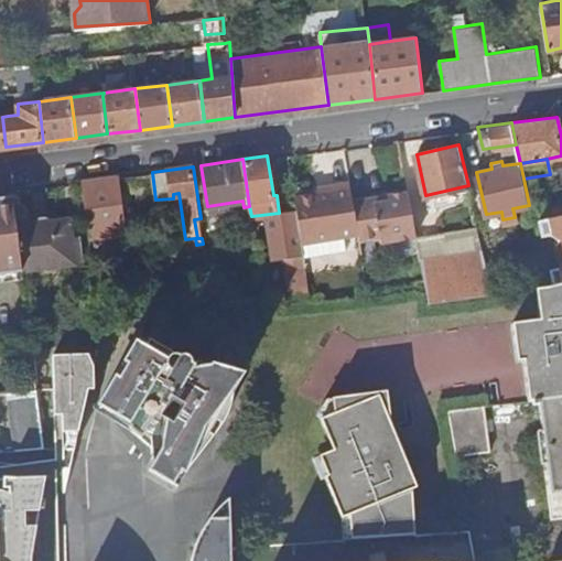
[(551,268),(554,283),(561,282),(561,169),(557,170),(561,193),(561,205),(548,208),(550,217),(539,220),(543,236),(552,234),(560,238),(561,238),(561,267),(551,268)]
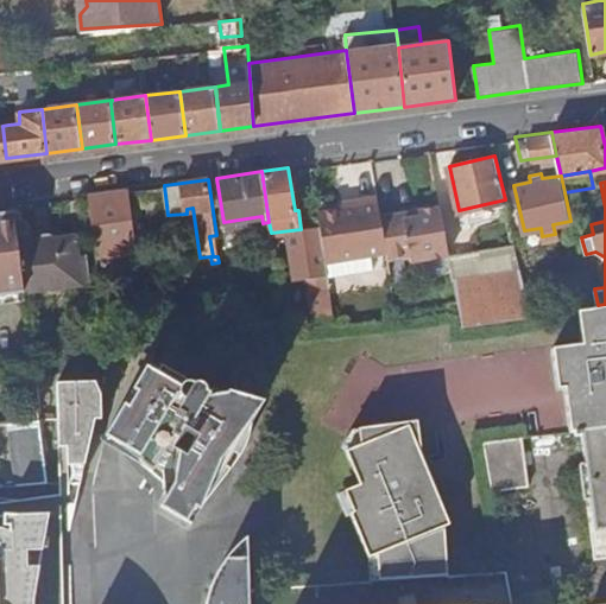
[(130,208),(128,189),(90,194),(98,254),(136,249),(133,227),(130,208)]
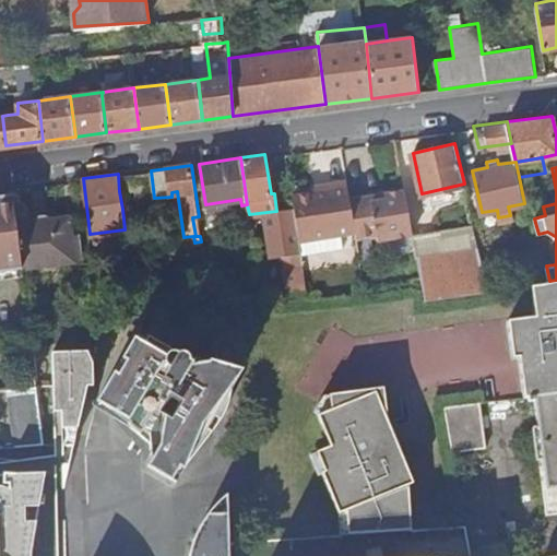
[(348,197),(345,178),(327,181),(328,187),(313,189),(291,192),(298,239),(340,233),(355,231),(348,197)]
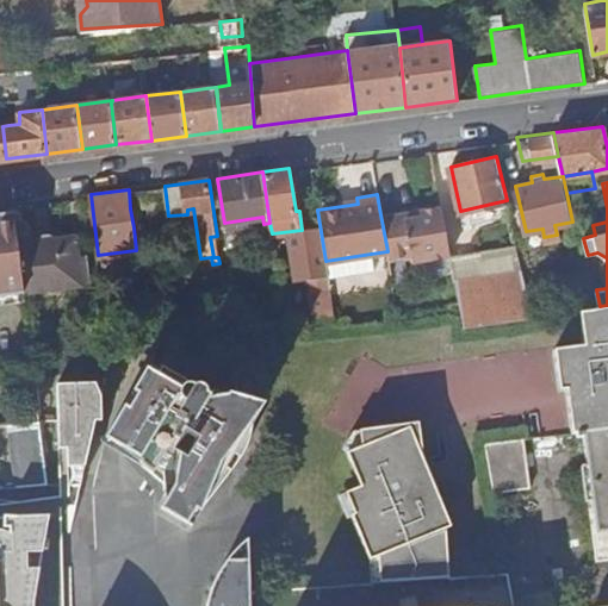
[(388,251),(389,257),(411,254),(413,260),(451,252),(442,206),(422,208),(423,214),(409,217),(408,211),(380,214),(388,251)]
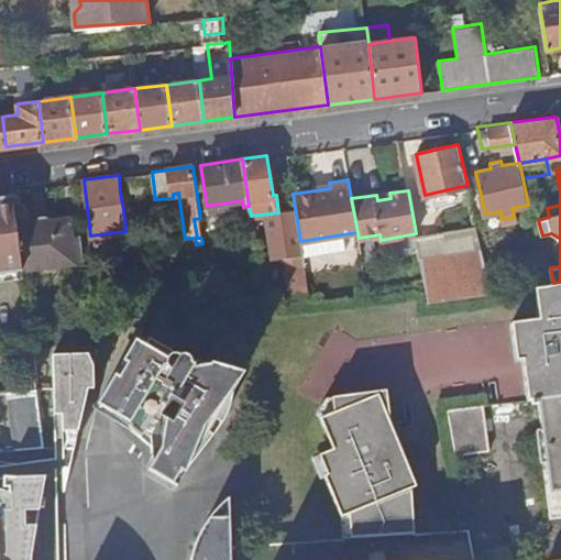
[(0,272),(23,270),(22,267),(17,223),(13,194),(0,197),(0,272)]
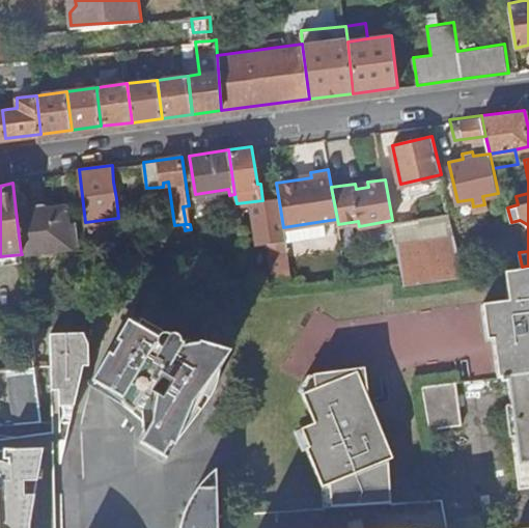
[(16,211),(21,252),(72,245),(66,204),(16,211)]
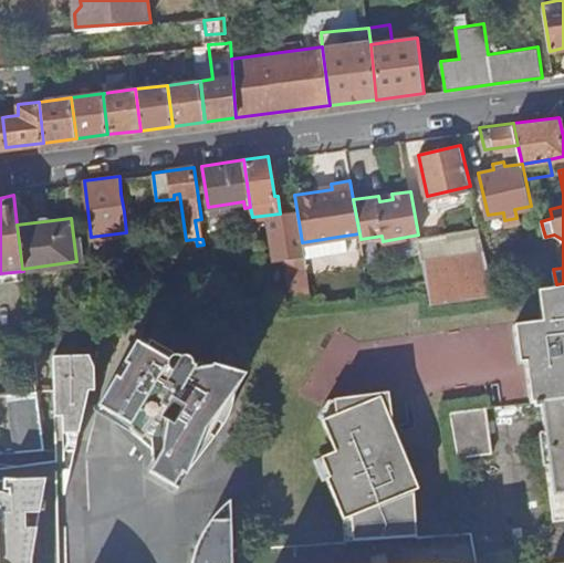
[(344,236),(302,242),(304,256),(346,249),(344,236)]
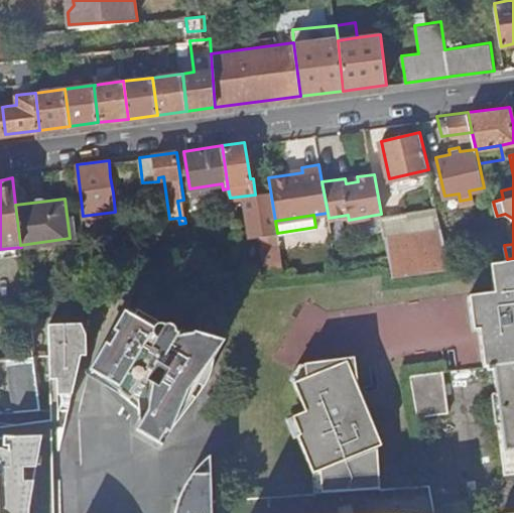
[(393,276),(451,267),(441,228),(385,236),(390,260),(393,276)]
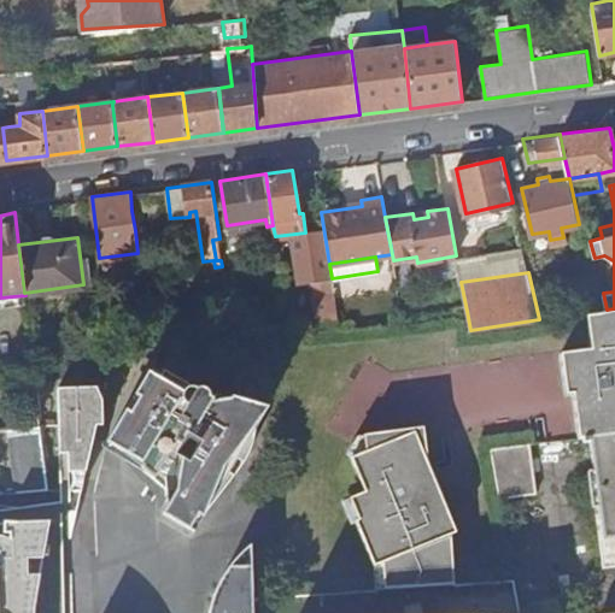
[(318,328),(340,325),(333,288),(314,292),(318,328)]
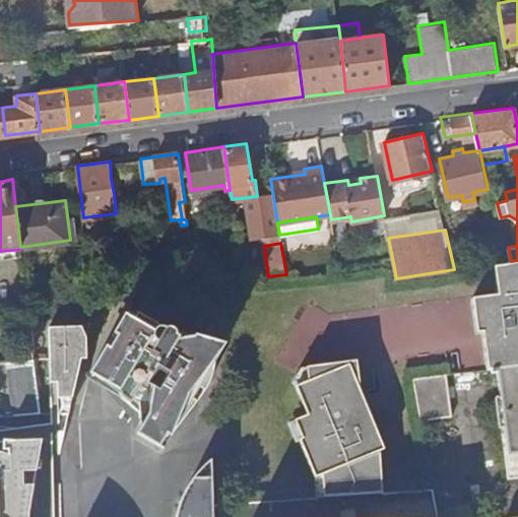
[(0,258),(22,256),(21,249),(0,251),(0,258)]
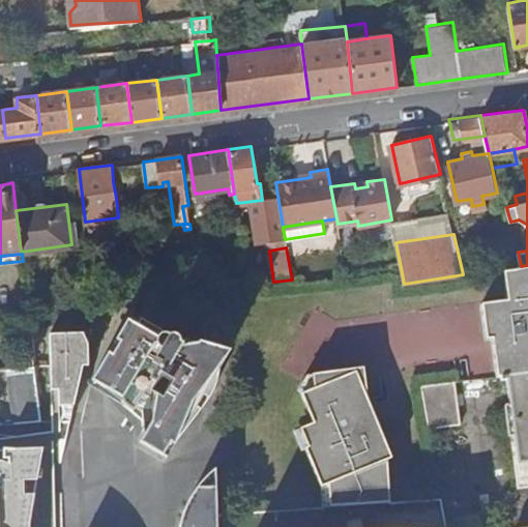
[(527,265),(521,266),(515,267),(504,269),(508,298),(482,301),(488,338),(494,337),(495,347),(495,352),(498,374),(508,373),(527,370),(527,265)]
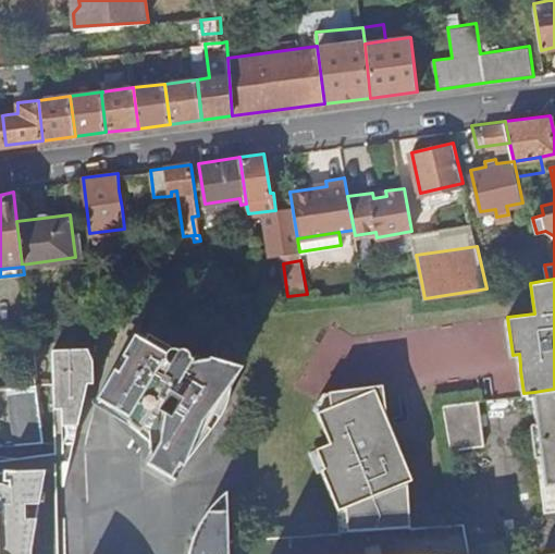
[(111,406),(142,431),(150,440),(152,454),(147,463),(174,479),(184,465),(196,448),(214,426),(214,425),(222,414),(227,403),(231,390),(232,384),(242,367),(236,364),(233,364),(198,354),(169,345),(139,328),(111,374),(98,398),(111,406)]
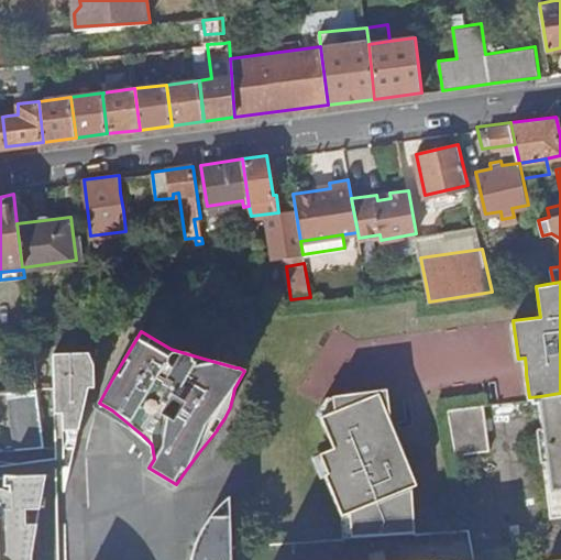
[(96,362),(98,351),(55,352),(56,432),(57,432),(57,454),(0,462),(0,559),(59,559),(58,489),(66,489),(77,441),(90,385),(96,385),(96,381),(96,362)]
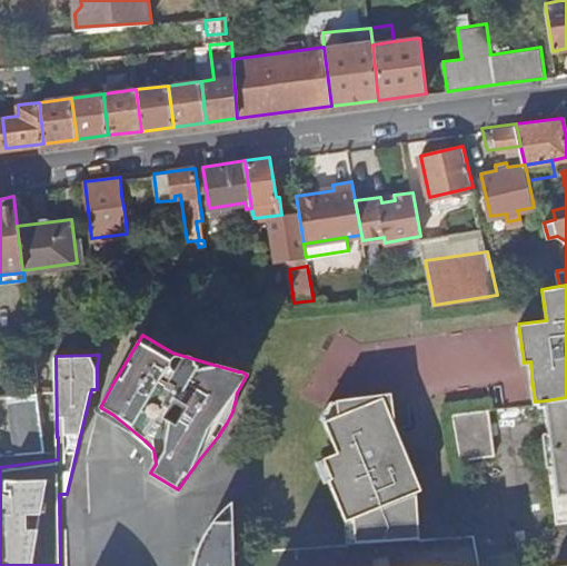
[(336,543),(419,537),(416,493),(421,490),(396,428),(393,393),(337,399),(339,415),(325,420),(338,452),(324,457),(331,477),(329,478),(328,524),(336,522),(336,543)]
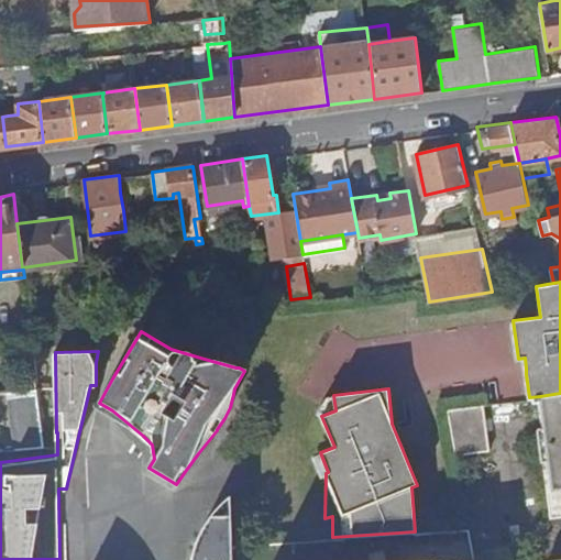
[(560,393),(540,396),(545,431),(541,431),(552,516),(560,514),(560,393)]
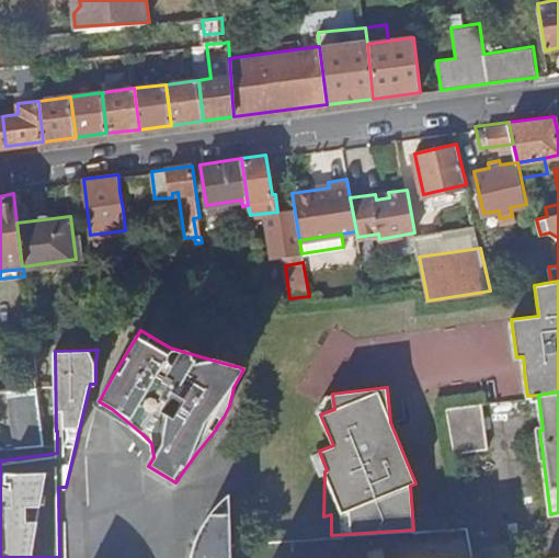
[(326,395),(317,408),(320,414),(334,409),(332,394),(326,395)]
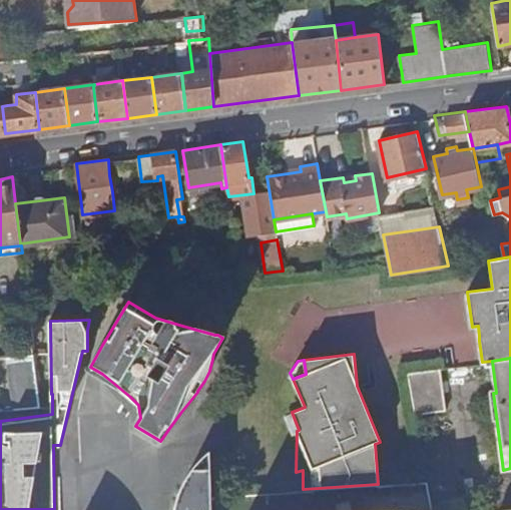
[(43,403),(39,366),(14,368),(18,406),(43,403)]
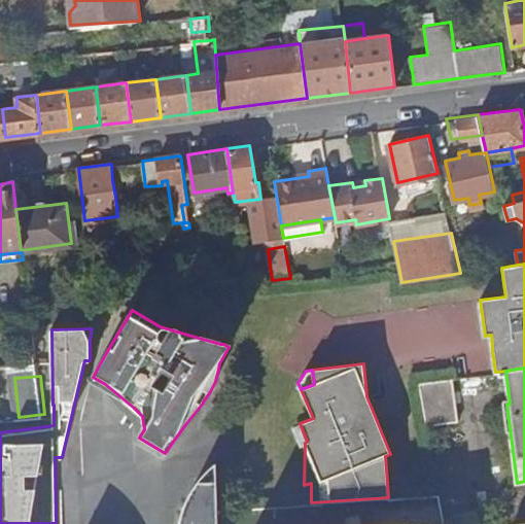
[(458,420),(453,377),(419,381),(427,424),(458,420)]
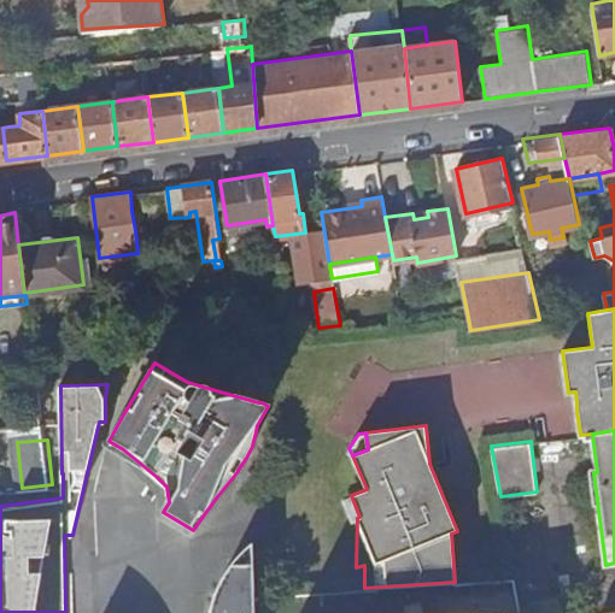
[(344,499),(352,520),(357,518),(359,517),(351,495),(344,499)]
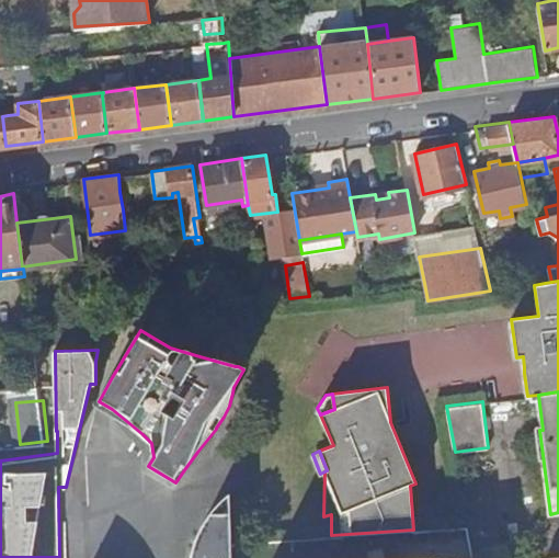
[(193,545),(231,543),(229,493),(218,503),(208,514),(198,531),(194,543),(193,545)]
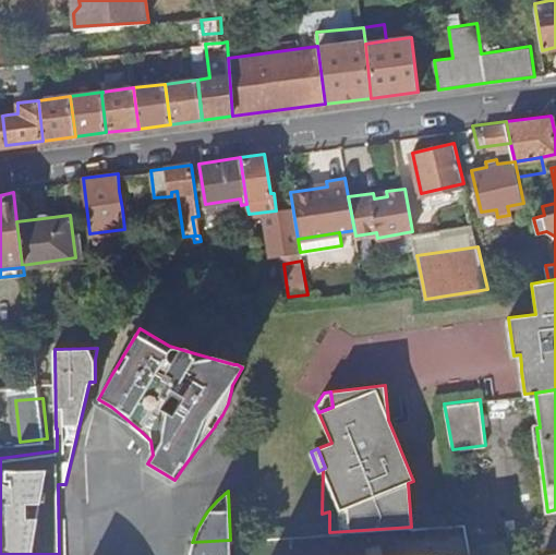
[(470,554),(462,523),(234,539),(234,554),(555,554),(555,553),(540,554),(470,554)]
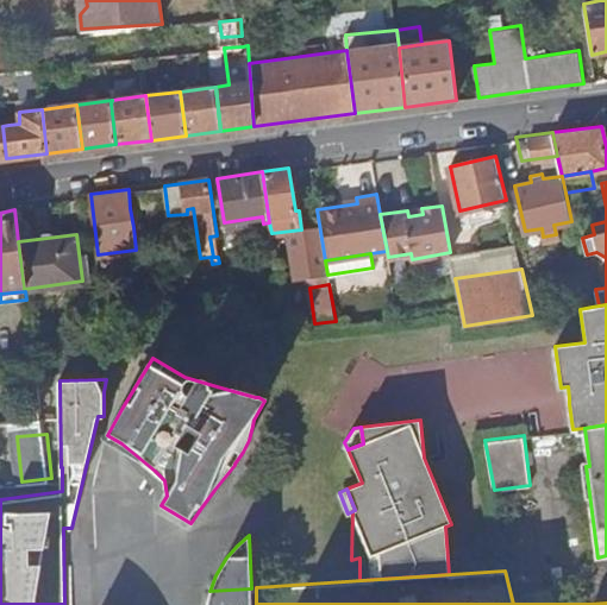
[(251,604),(251,588),(210,591),(206,604),(251,604)]
